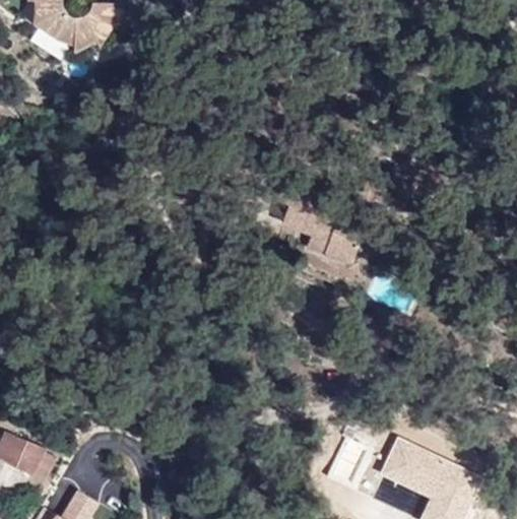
[(122,30),(123,3),(91,2),(90,9),(79,17),(69,16),(63,9),(62,0),(37,0),(36,22),(57,37),(75,42),(74,51),(98,40),(101,46),(115,25),(122,30)]
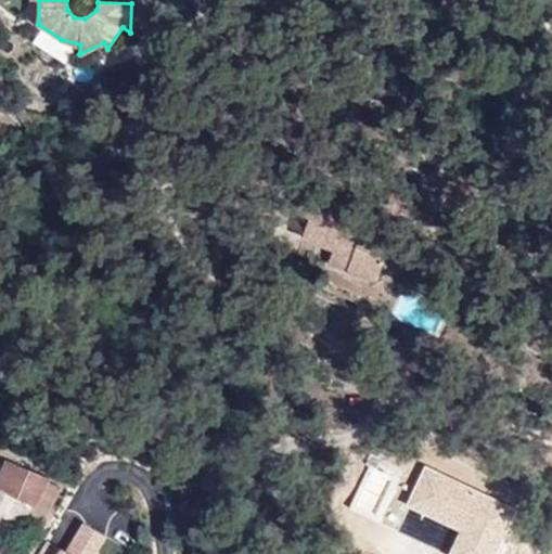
[(302,236),(333,248),(343,250),(344,246),(355,249),(347,269),(376,281),(394,231),(366,221),(368,216),(306,194),(293,213),(308,218),(302,236)]
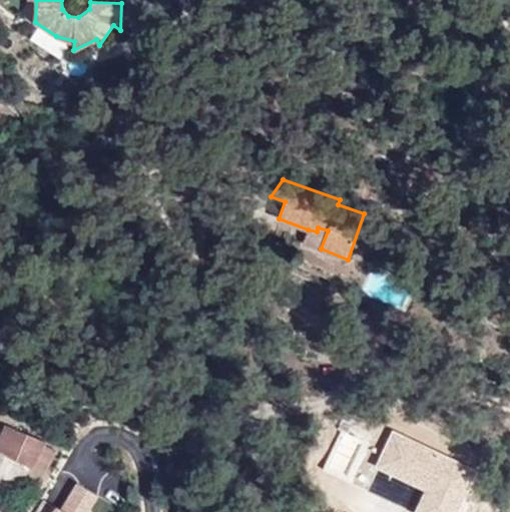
[(317,231),(308,229),(304,242),(321,248),(328,230),(318,227),(317,231)]
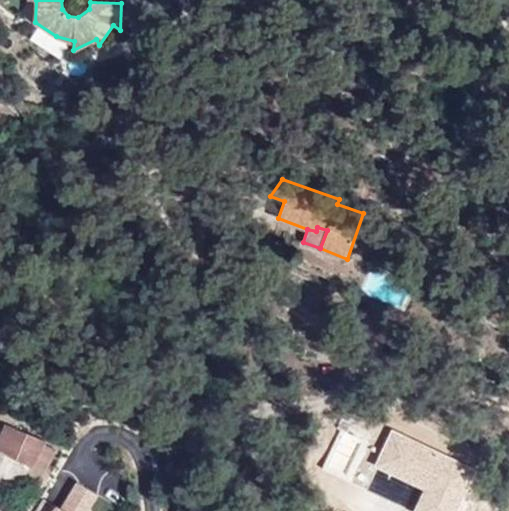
[(365,270),(357,291),(400,307),(408,286),(365,270)]
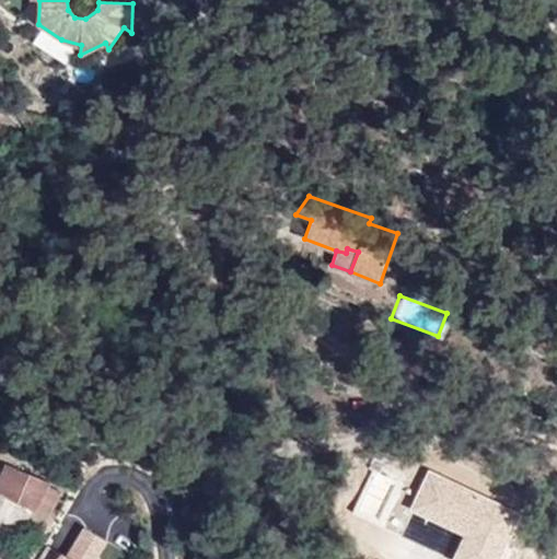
[(0,495),(34,512),(49,482),(10,463),(0,482),(0,495)]
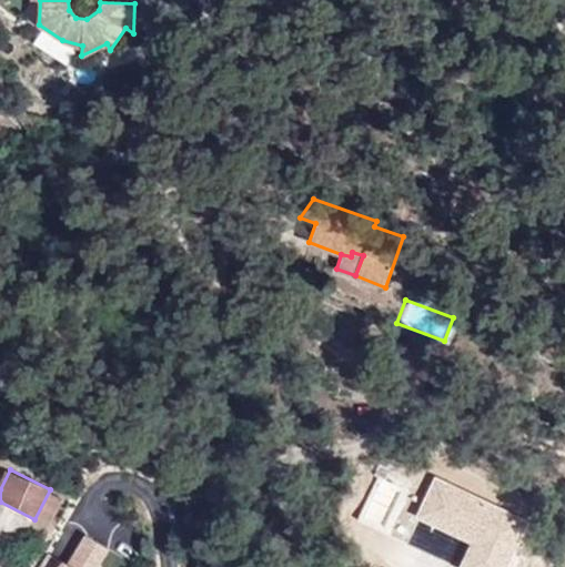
[(58,566),(106,566),(114,554),(80,533),(58,566)]
